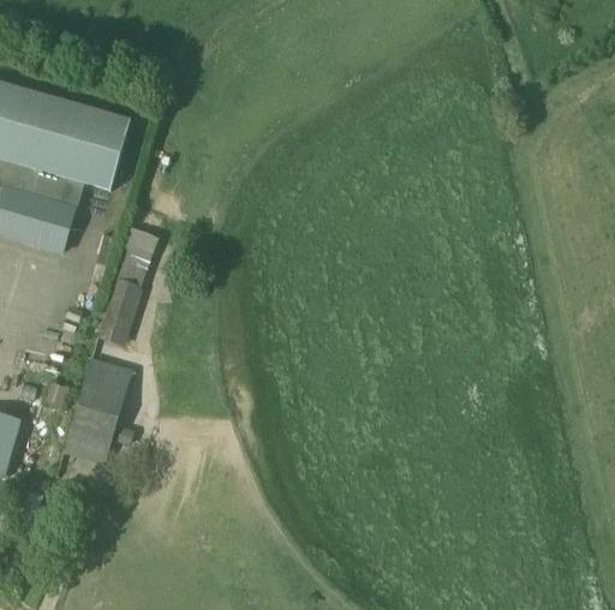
[(111,190),(131,118),(0,79),(0,166),(4,184),(0,197),(0,232),(63,251),(83,181),(111,190)]
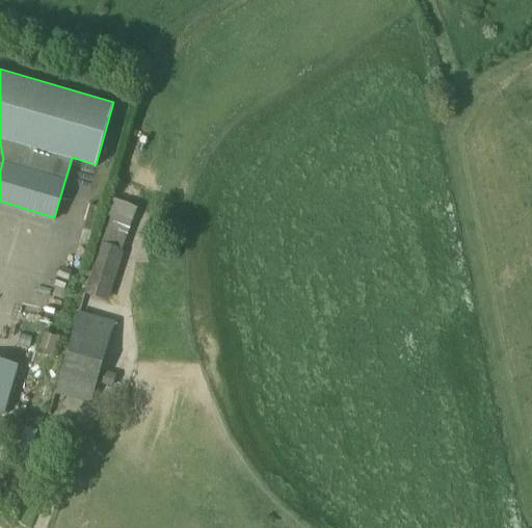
[(108,298),(112,286),(125,248),(123,247),(131,220),(111,213),(102,239),(84,290),(108,298)]
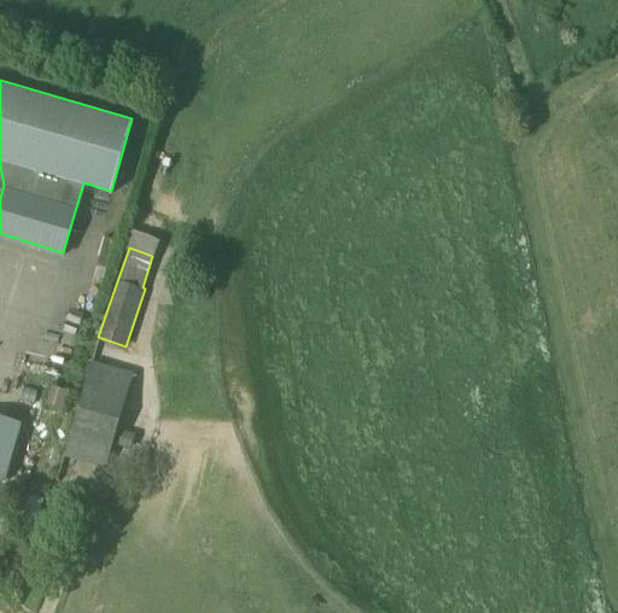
[(104,461),(129,373),(91,361),(65,450),(104,461)]
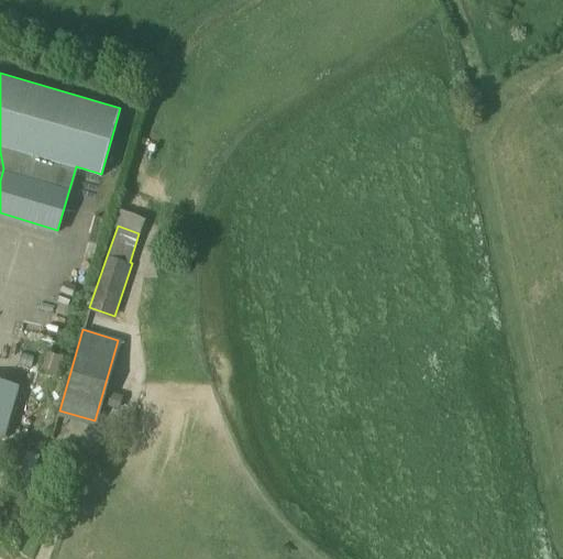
[(56,374),(63,353),(46,349),(40,369),(56,374)]
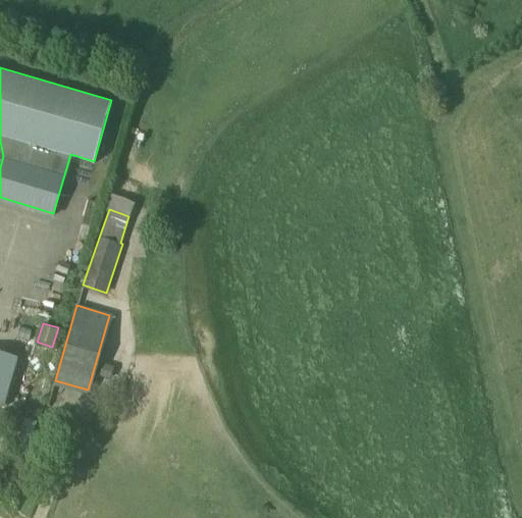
[(0,350),(0,403),(5,405),(18,356),(0,350)]
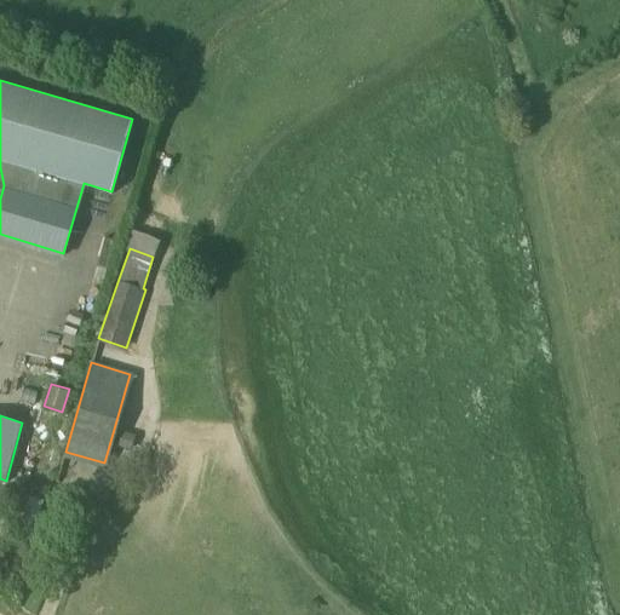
[(131,447),(136,434),(121,429),(116,442),(131,447)]
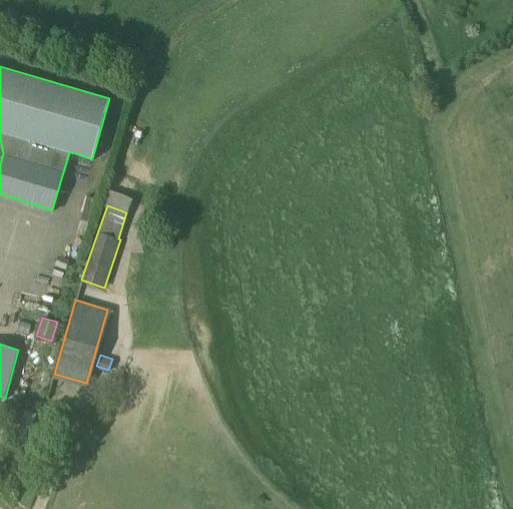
[(36,412),(24,408),(16,439),(27,442),(36,412)]
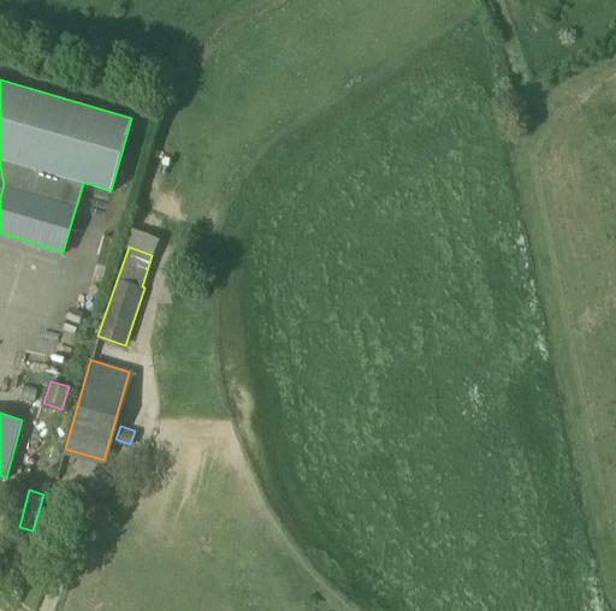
All buildings are outlined.
